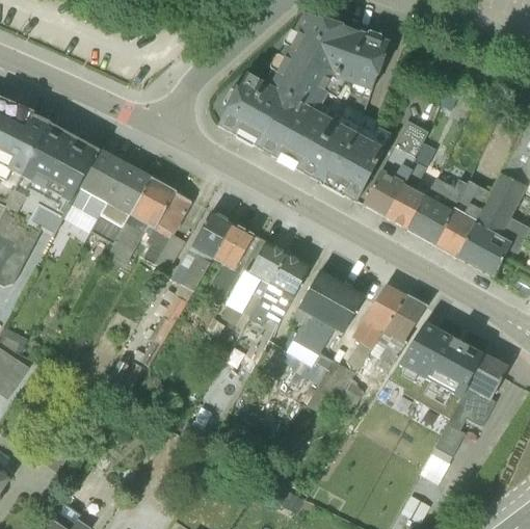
[(265,83),(318,111),(322,103),(343,103),(354,109),(364,113),(390,40),(343,25),(322,18),(303,11),(265,83)]
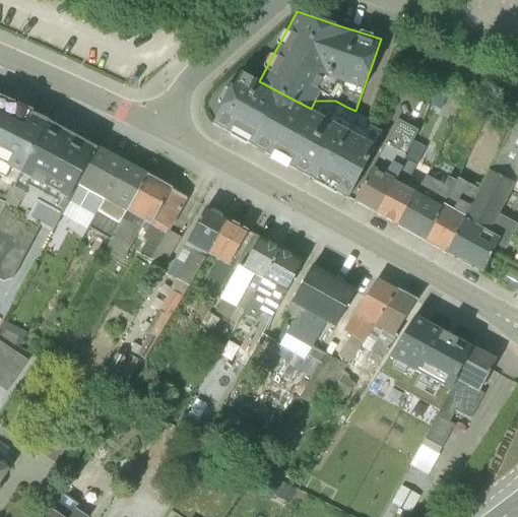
[(311,109),(259,81),(241,72),(232,89),(229,87),(225,88),(219,99),(220,102),(223,104),(214,121),(253,142),(311,175),(346,107),(335,101),(315,101),(311,109)]
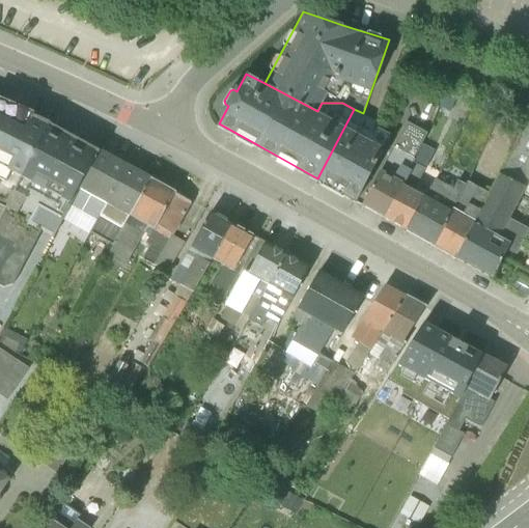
[(0,202),(5,205),(49,121),(0,101),(0,202)]
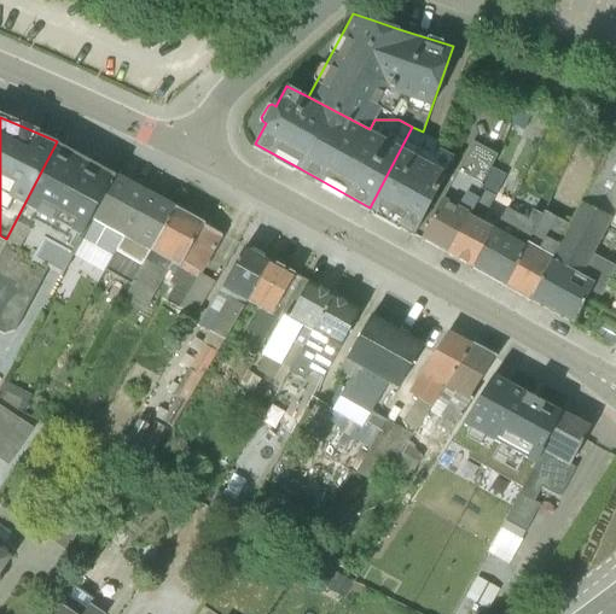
[(437,140),(423,132),(412,127),(370,208),(414,233),(455,156),(440,147),(436,155),(433,153),(437,140)]
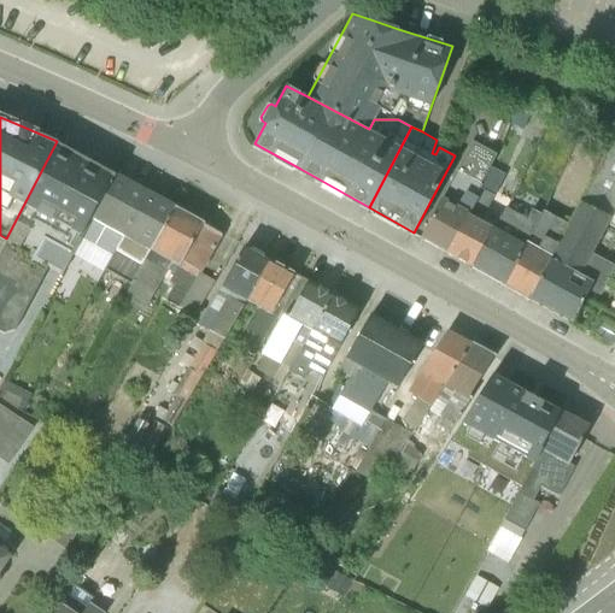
[(491,164),(497,152),(473,140),(422,237),(446,251),(491,164)]
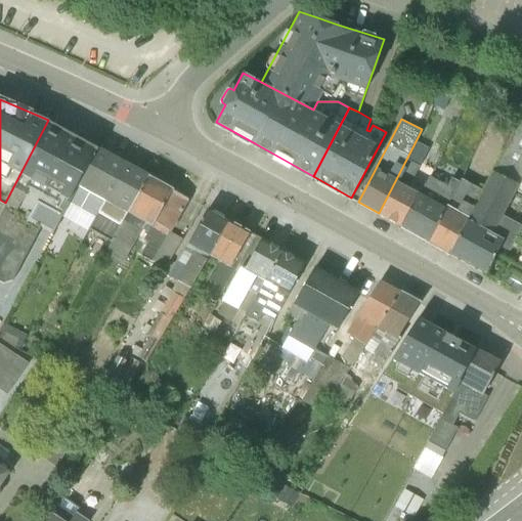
[(521,119),(483,189),(484,187),(449,252),(486,271),(499,246),(510,251),(521,229),(521,224),(504,214),(517,188),(521,190),(521,119)]
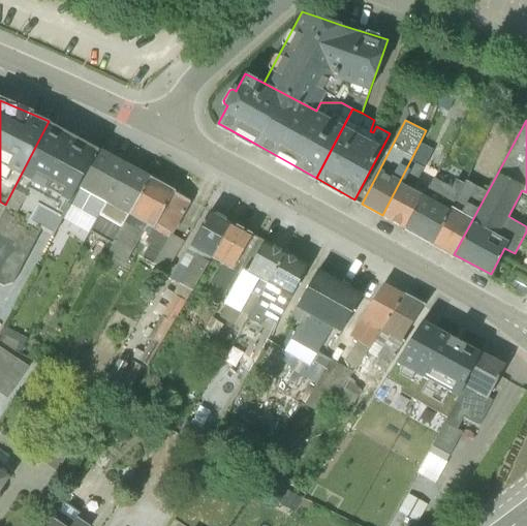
[(69,204),(100,149),(49,121),(5,205),(0,215),(0,282),(5,284),(13,281),(42,227),(54,233),(63,218),(69,204)]
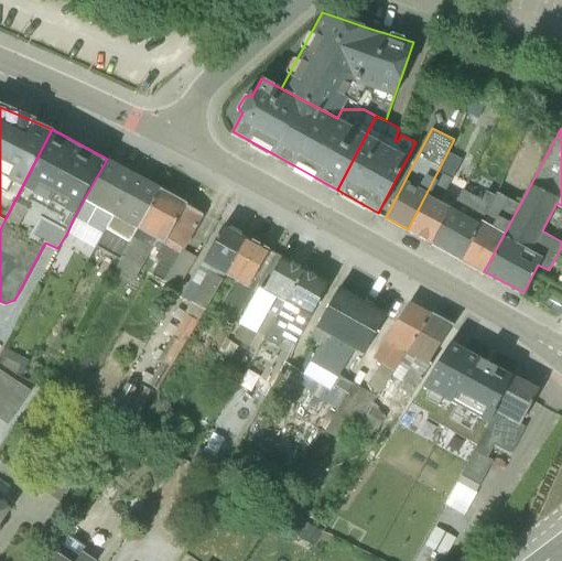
[(441,202),(462,159),(449,150),(408,229),(431,243),(451,206),(441,202)]
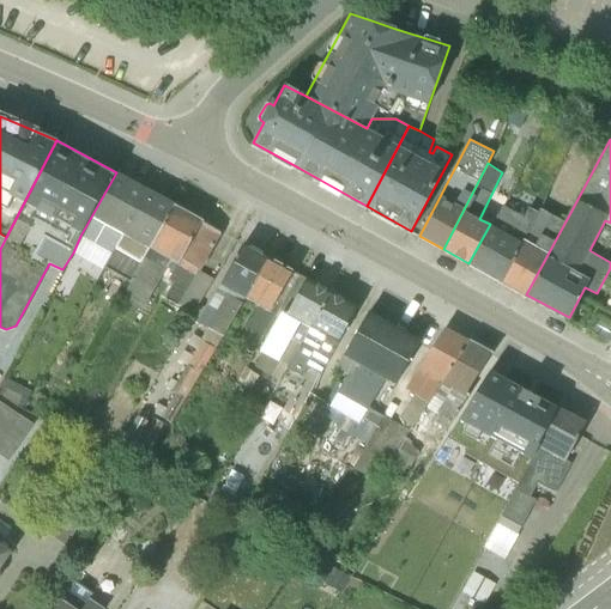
[(73,253),(103,267),(104,265),(147,189),(116,172),(80,236),(73,253)]
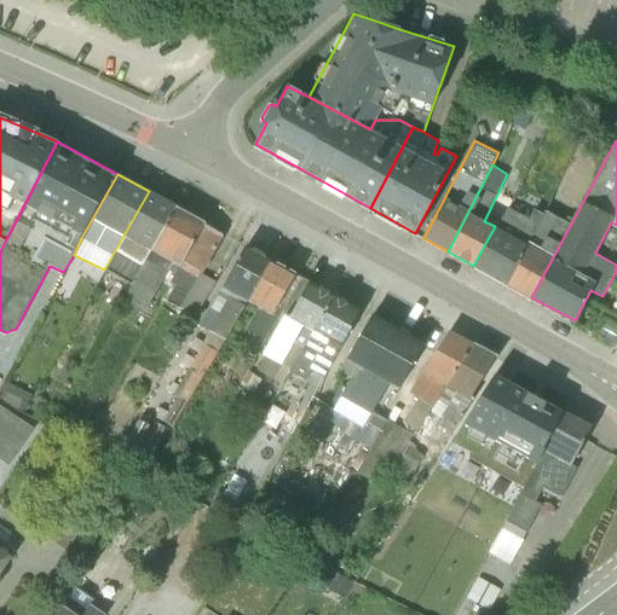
[(133,283),(177,208),(155,195),(149,191),(105,267),(133,283)]
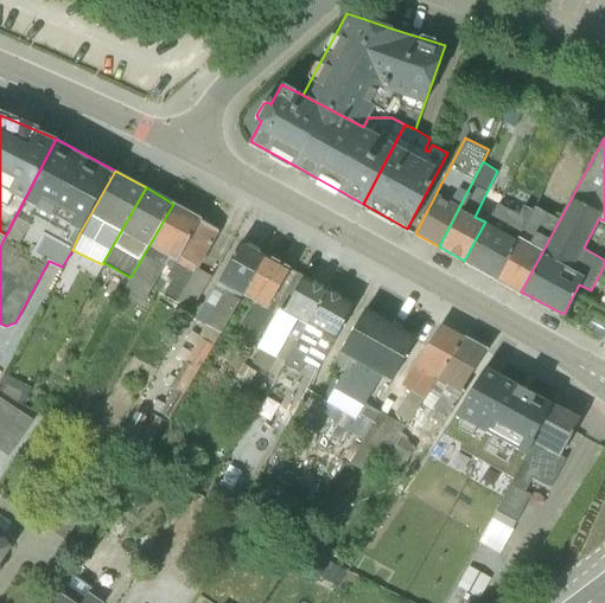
[(464,261),(497,278),(533,209),(524,204),(518,215),(498,203),(485,222),(464,261)]
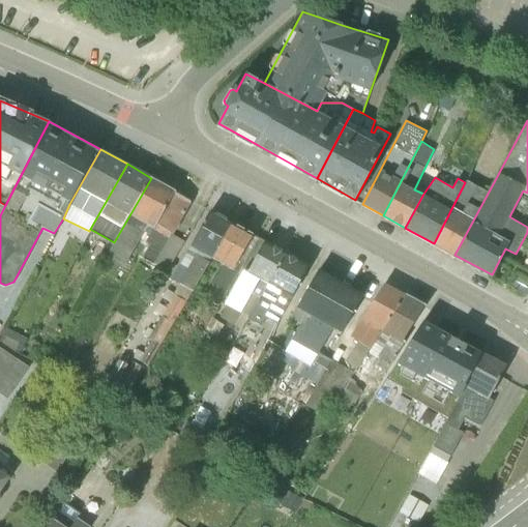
[(192,200),(191,198),(188,198),(177,192),(176,191),(174,191),(154,179),(153,178),(151,178),(139,201),(114,242),(106,258),(123,267),(145,230),(151,234),(154,229),(169,236),(189,203),(192,200)]
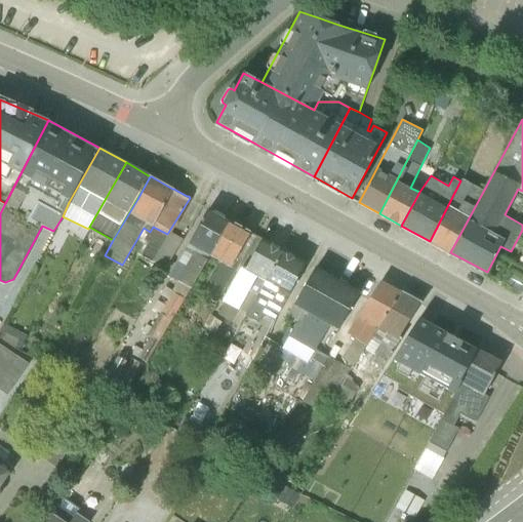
[(450,250),(449,251),(450,252),(484,190),(461,177),(460,181),(430,241),(440,247),(441,245),(450,250)]
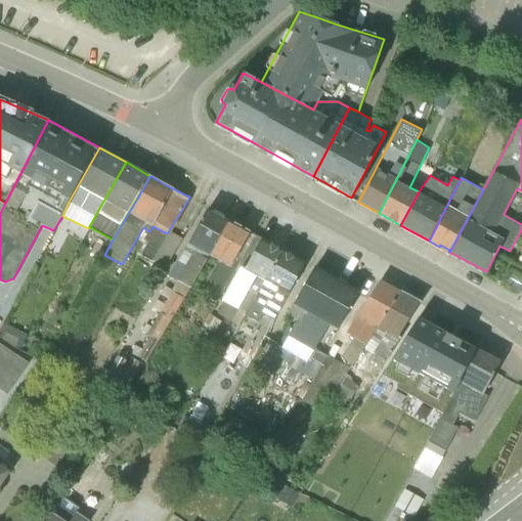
[(147,360),(186,293),(187,293),(229,219),(208,208),(170,274),(178,278),(172,289),(165,285),(161,293),(168,298),(165,302),(158,298),(153,306),(160,311),(151,326),(146,322),(142,330),(149,335),(142,347),(136,344),(132,351),(147,360)]
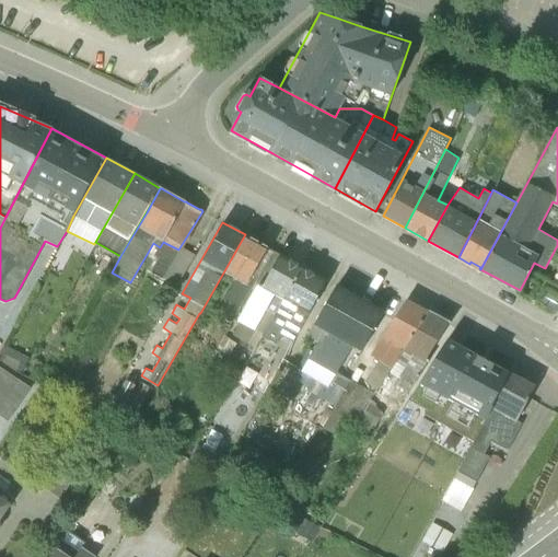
[(214,312),(231,322),(253,287),(247,283),(268,246),(245,234),(224,271),(234,277),(214,312)]
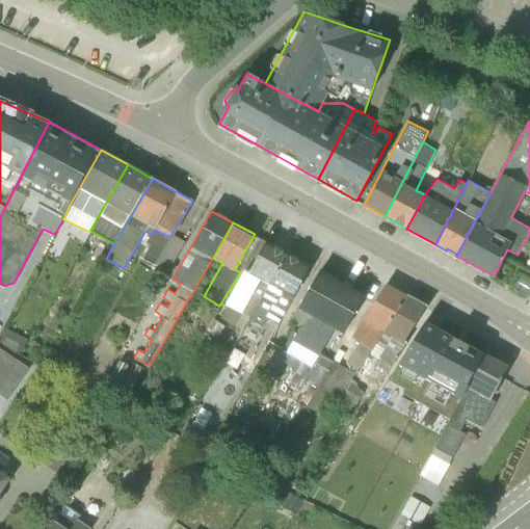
[(186,241),(173,233),(155,262),(169,270),(186,241)]
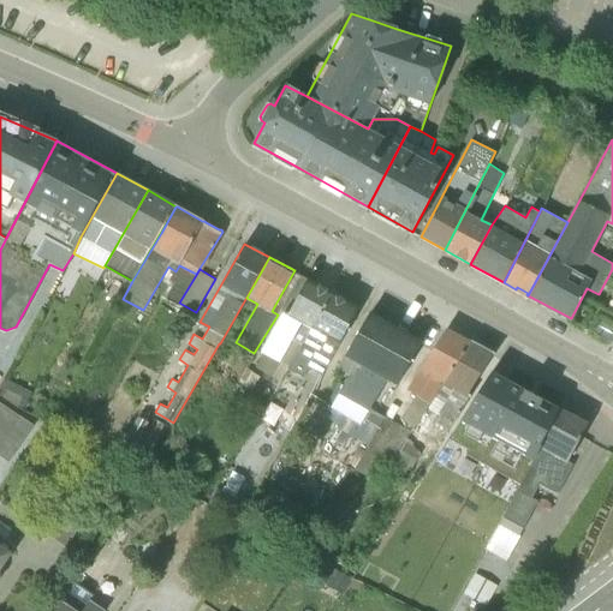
[(265,352),(257,365),(280,378),(289,365),(332,292),(308,279),(289,313),(283,311),(262,349),(265,352)]
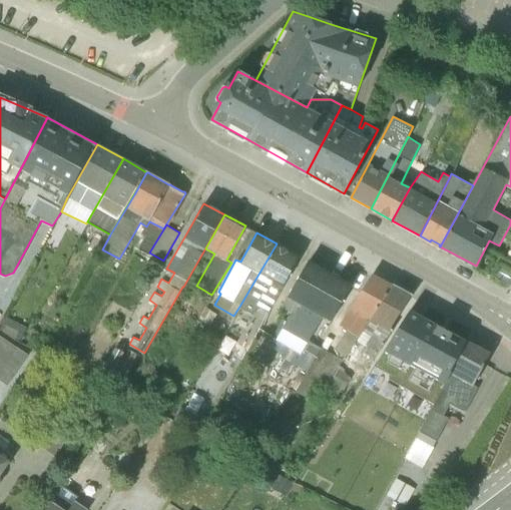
[(240,305),(253,312),(258,305),(269,311),(299,257),(277,243),(240,305)]
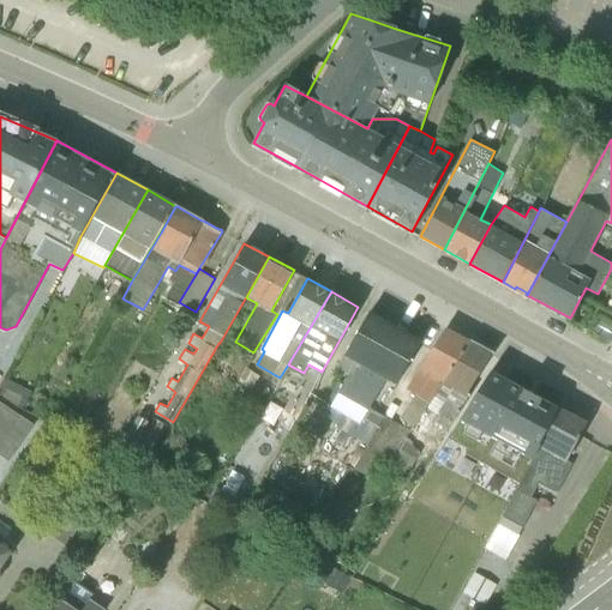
[(348,410),(396,325),(371,310),(370,310),(345,355),(339,367),(349,373),(330,406),(343,416),(348,410)]
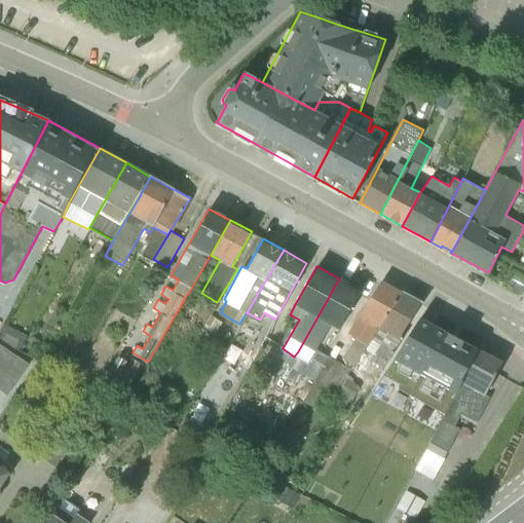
[(339,329),(362,291),(339,278),(298,351),(294,357),(289,365),(291,367),(314,381),(329,357),(316,349),(331,324),(339,329)]
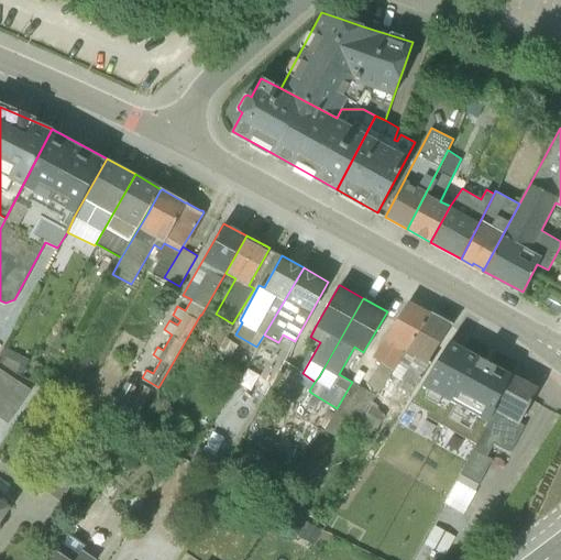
[(367,382),(378,391),(392,372),(429,311),(409,300),(374,355),(382,361),(367,382)]
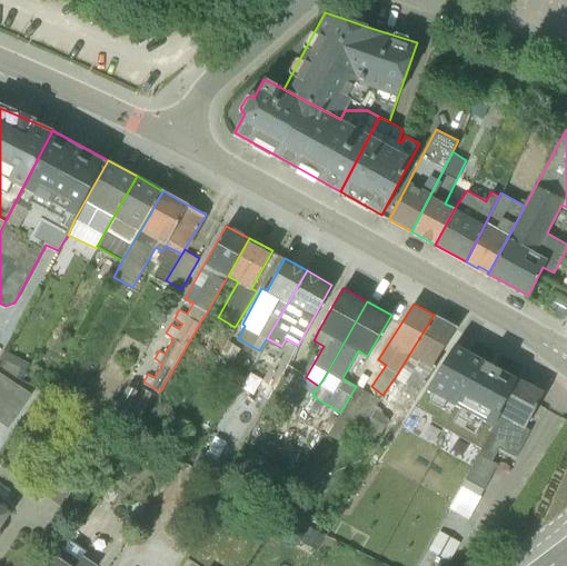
[(431,364),(456,327),(434,315),(396,376),(407,383),(403,389),(413,396),(415,396),(418,391),(421,393),(436,371),(433,369),(435,366),(431,364)]
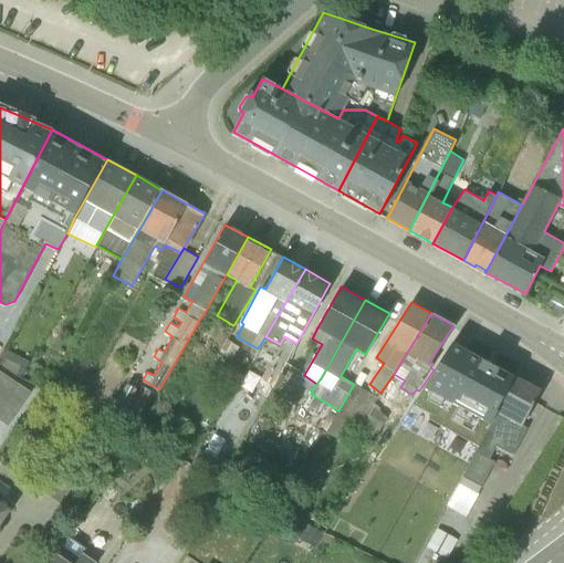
[(240,345),(227,337),(227,339),(219,351),(232,358),(232,357),(240,345)]
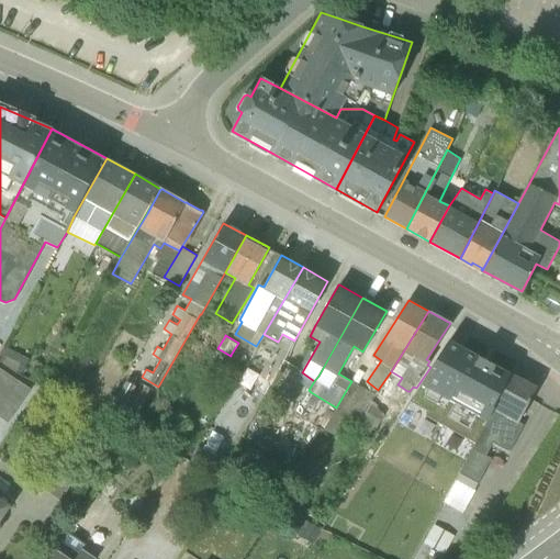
[(481,358),(481,357),(449,341),(411,400),(428,410),(426,414),(476,442),(493,410),(492,409),(511,373),(507,371),(506,375),(507,375),(506,377),(495,371),(497,367),(481,358)]
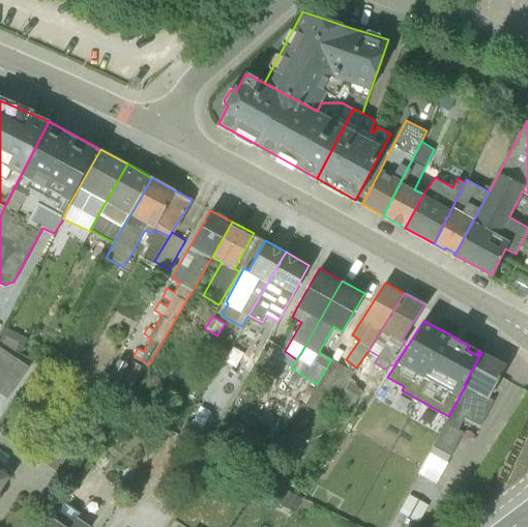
[(490,397),(506,364),(481,352),(464,385),(465,386),(448,416),(418,472),(436,481),(463,431),(458,428),(464,416),(480,425),(487,414),(494,399),(490,397)]
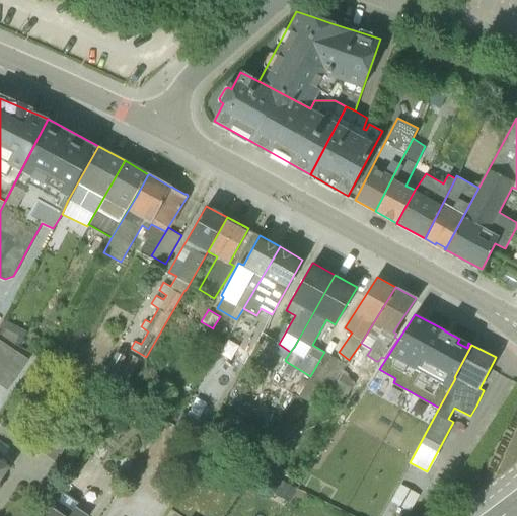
[(310,376),(301,394),(319,406),(342,372),(347,363),(324,352),(310,376)]
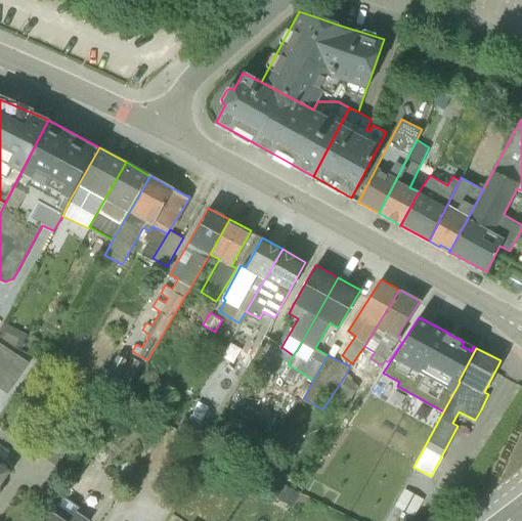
[(219,361),(199,396),(221,409),(242,375),(219,361)]
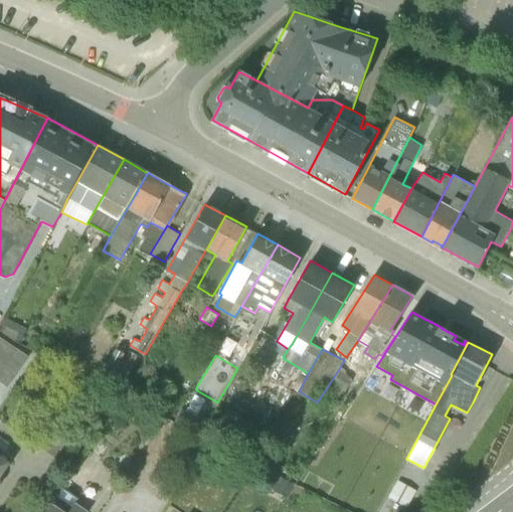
[(339,369),(324,391),(339,401),(353,378),(339,369)]
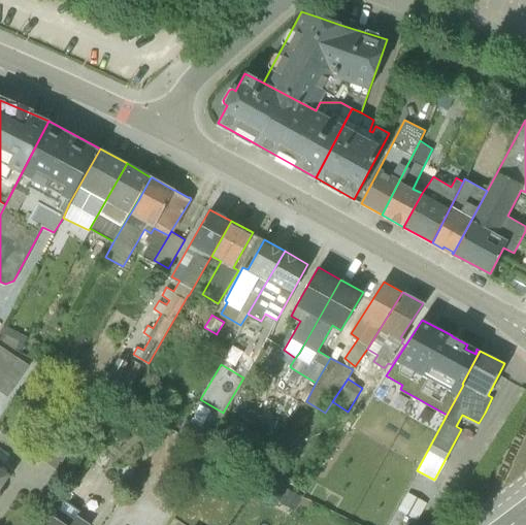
[(0,489),(13,468),(5,462),(9,455),(0,448),(0,489)]
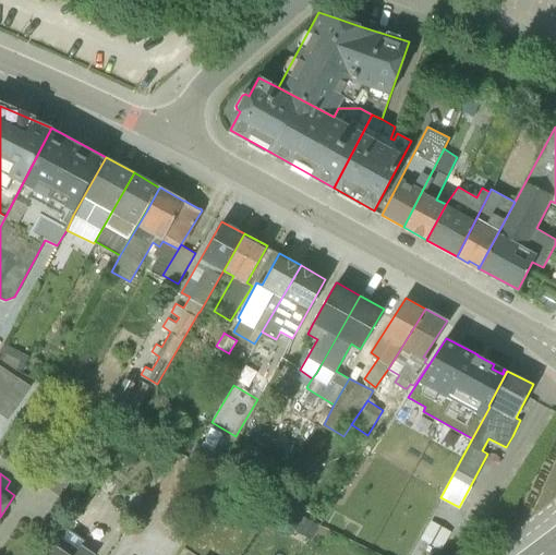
[(85,540),(68,529),(49,554),(94,554),(95,553),(83,544),(85,540)]
